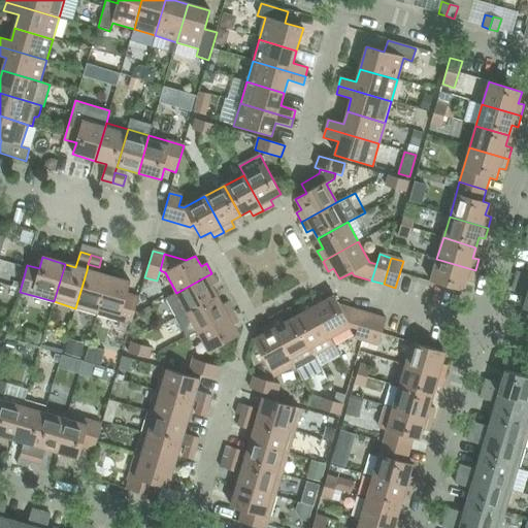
[(475,270),(436,259),(430,282),(463,291),(466,279),(472,282),(475,270)]
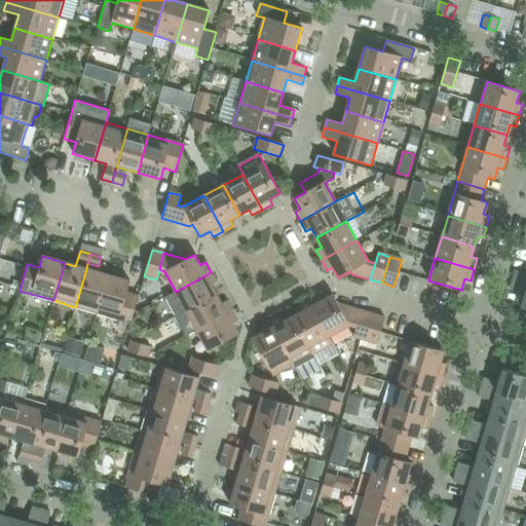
[(107,275),(86,269),(75,307),(97,313),(107,275)]
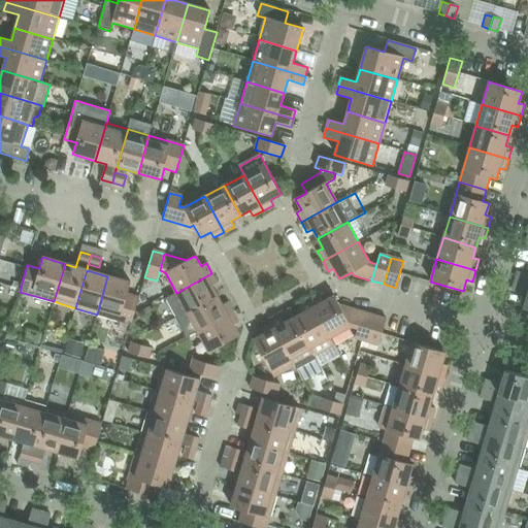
[(527,274),(517,271),(515,282),(527,285),(527,274)]
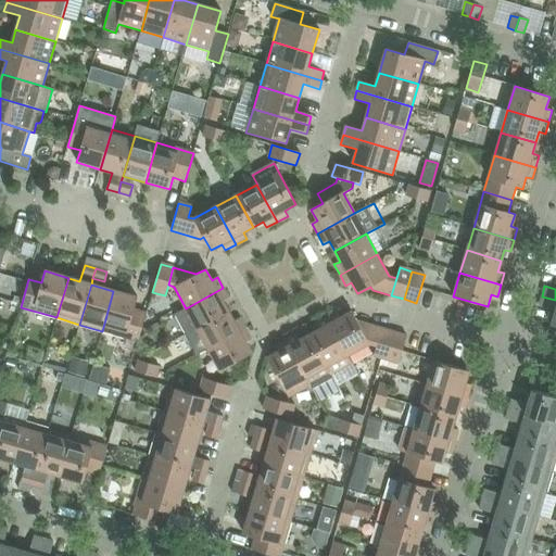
[(228,299),(224,289),(223,288),(186,308),(174,314),(186,335),(228,312),(223,301),(228,299)]
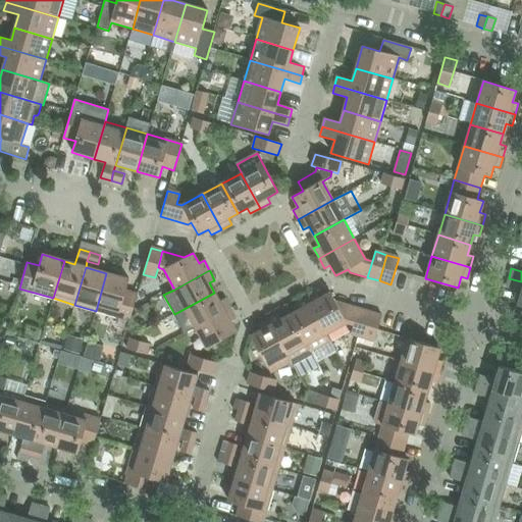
[(106,273),(96,311),(129,320),(138,295),(125,291),(128,279),(106,273)]
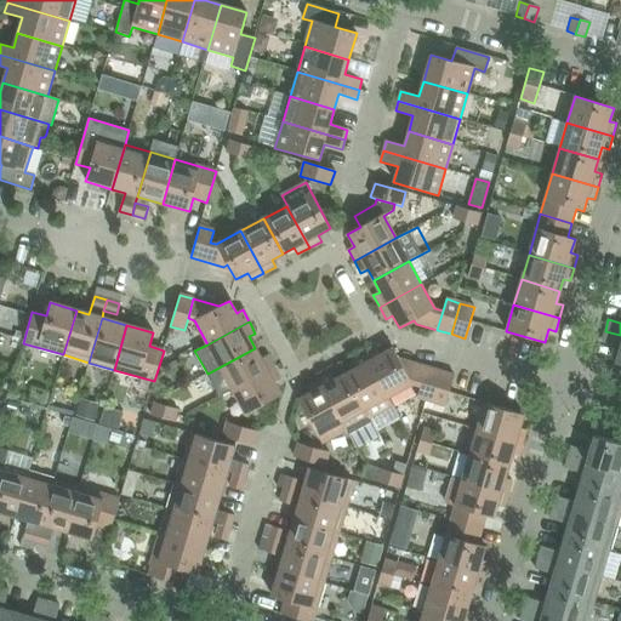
[(620,335),(605,331),(602,342),(620,347),(615,363),(620,364),(620,335)]
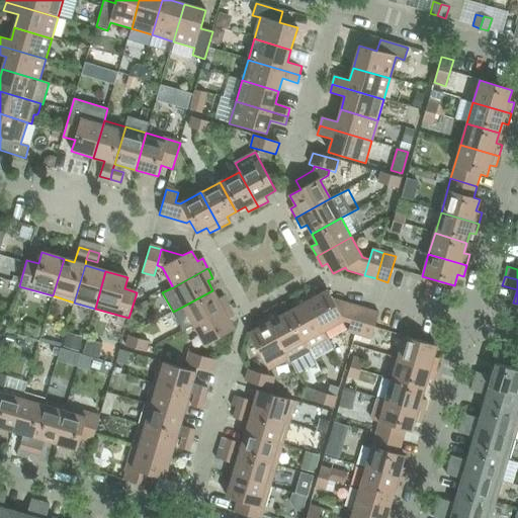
[(183,331),(193,326),(229,307),(223,296),(218,299),(212,290),(173,312),(183,331)]
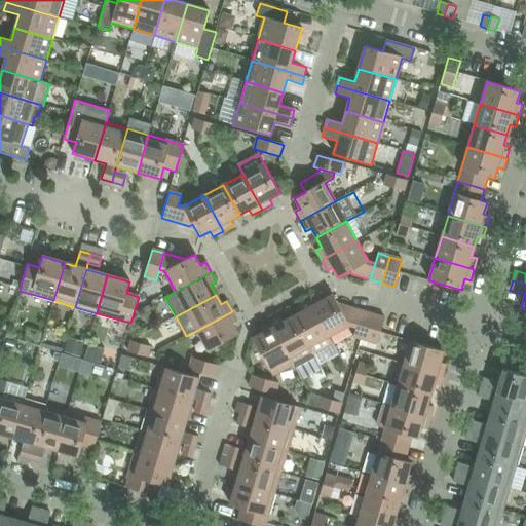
[(320,296),(309,301),(328,336),(349,326),(355,328),(361,311),(337,304),(333,296),(322,301),(320,296)]
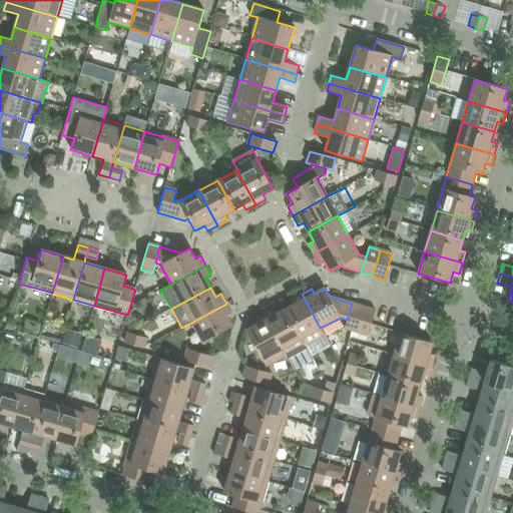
[(295,305),(286,310),(305,346),(324,336),(320,328),(302,294),(292,299),(295,305)]
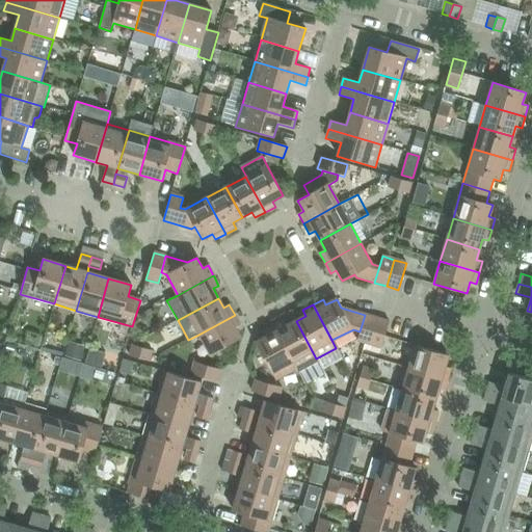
[(235,315),(198,335),(210,355),(240,339),(235,327),(240,325),(235,315)]
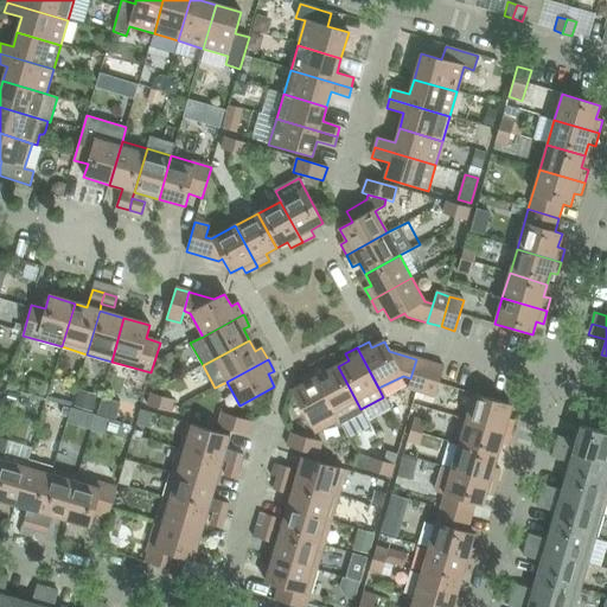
[(408,389),(421,394),(430,363),(416,359),(410,378),(408,389)]
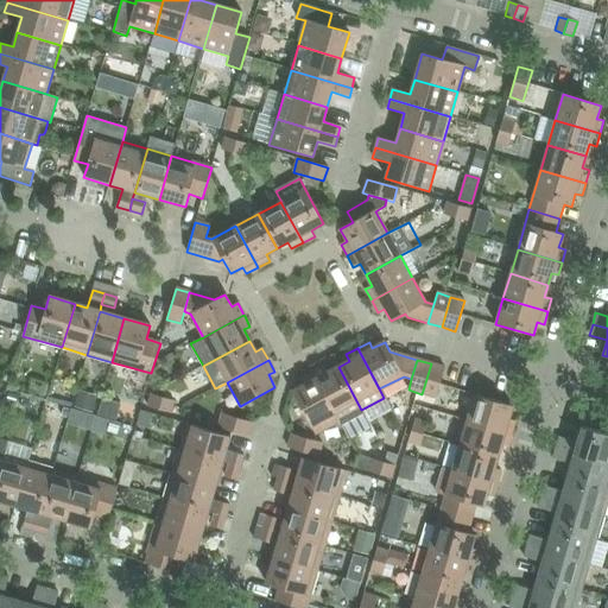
[(431,363),(422,394),(436,398),(444,367),(431,363)]
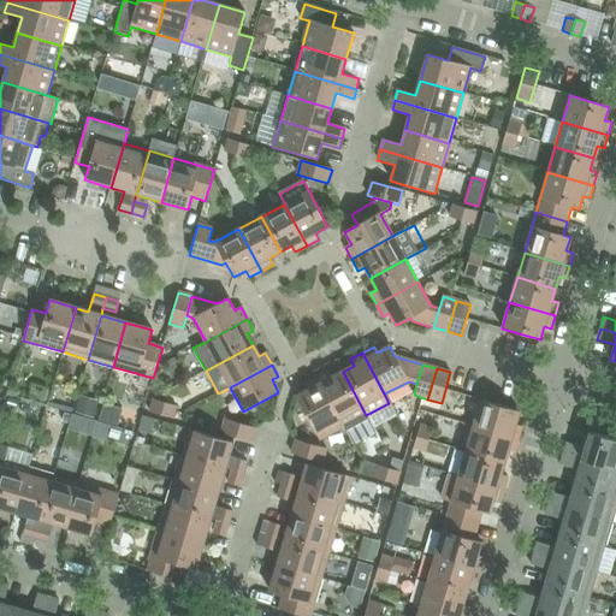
[(329,371),(317,378),(343,427),(345,432),(368,419),(366,415),(343,372),(331,378),(329,371)]
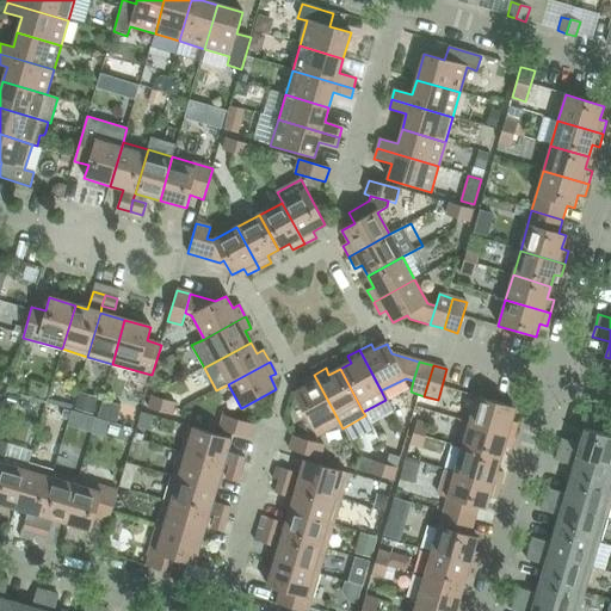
[(340,424),(314,375),(302,381),(306,387),(294,394),(316,437),(340,424)]
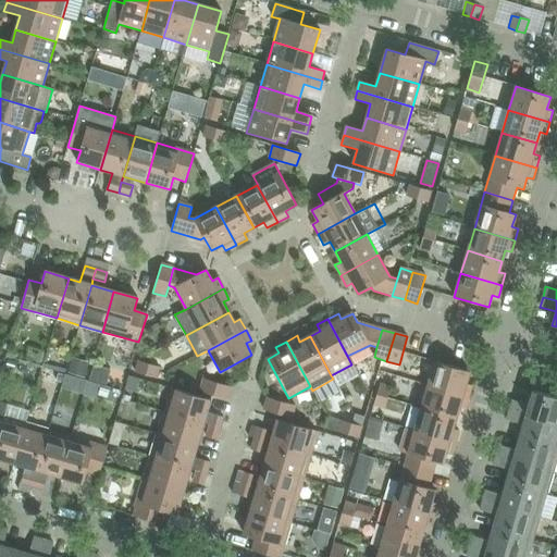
[(428,385),(469,397),(472,386),(466,384),(469,372),(435,362),(428,385)]
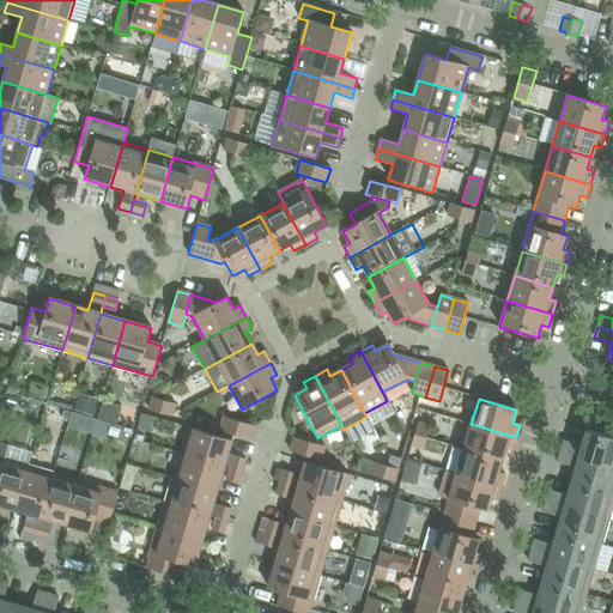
[(219,431),(250,439),(254,426),(224,417),(219,431)]
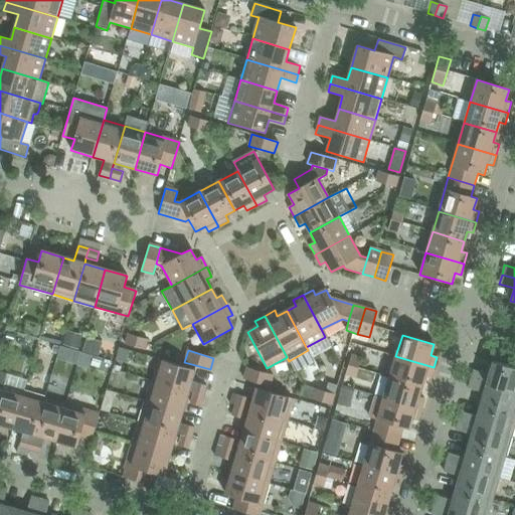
[(395,356),(389,377),(421,386),(424,376),(430,378),(434,367),(395,356)]
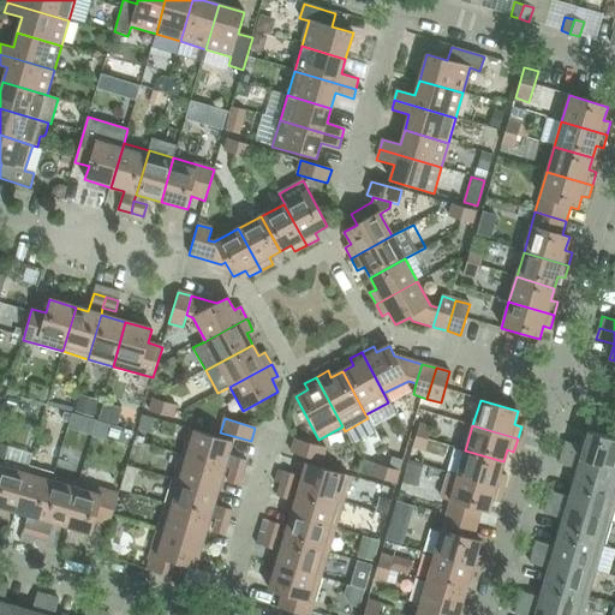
[(187,429),(180,455),(225,469),(231,470),(234,458),(228,455),(232,442),(187,429)]
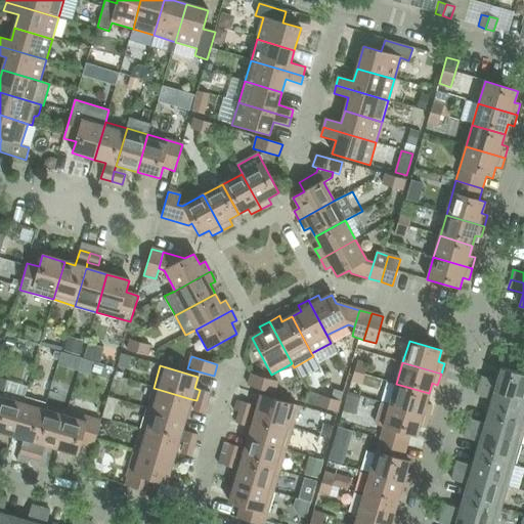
[(482,377),(479,386),(523,398),(523,375),(501,368),(497,381),(482,377)]
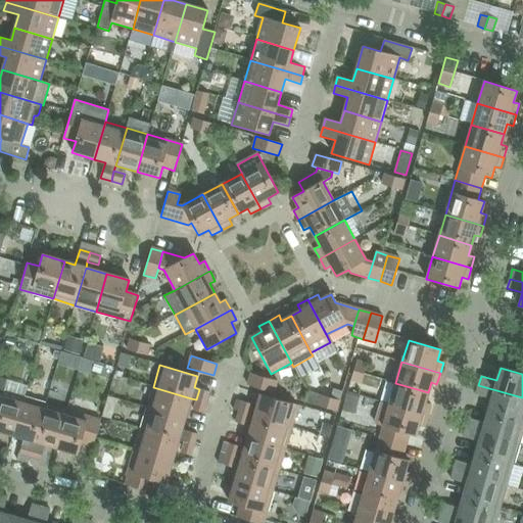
[(250,373),(247,385),(274,393),(277,381),(250,373)]
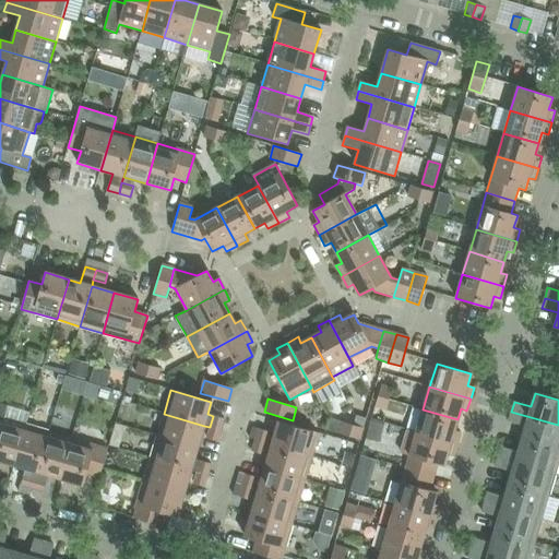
[(423,409),(416,432),(456,444),(460,432),(454,431),(458,419),(423,409)]
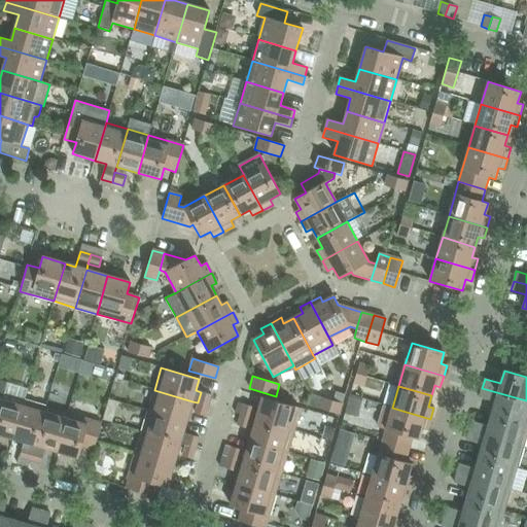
[(494,402),(491,414),(526,424),(526,400),(482,388),(479,397),(494,402)]
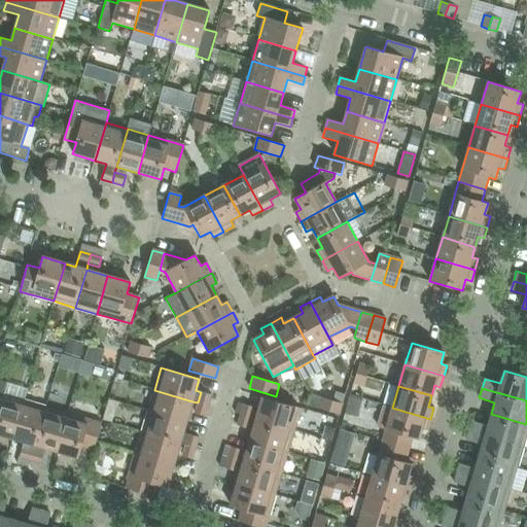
[(154,390),(148,411),(186,422),(192,401),(154,390)]
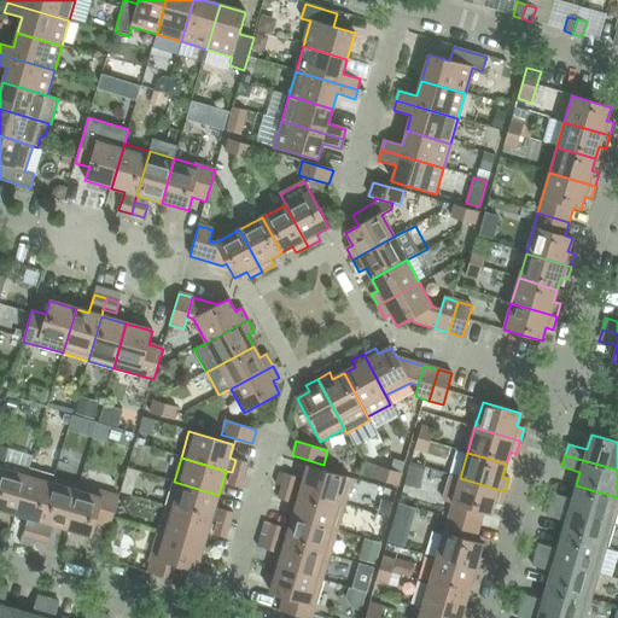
[(235,460),(232,472),(244,476),(248,464),(235,460)]
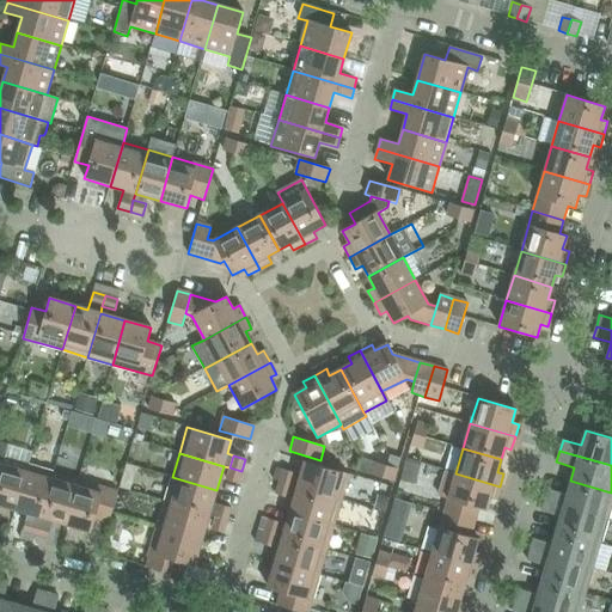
[(0,505),(16,509),(28,466),(0,457),(0,505)]
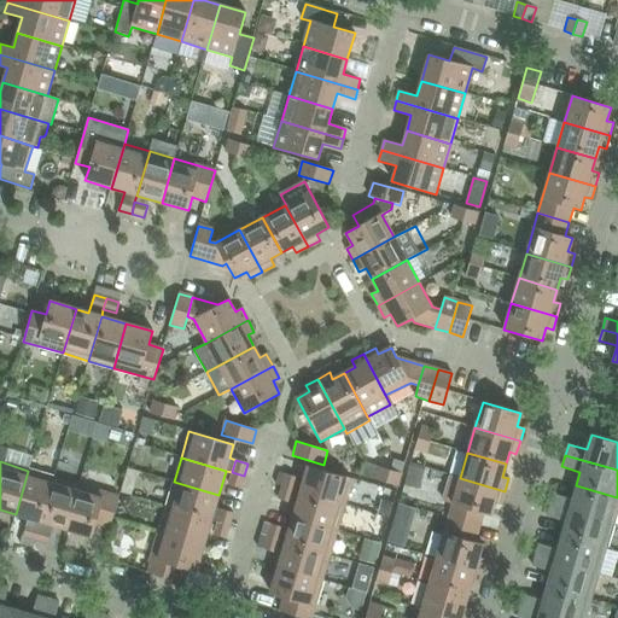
[(308,466),(299,493),(344,505),(353,479),(308,466)]
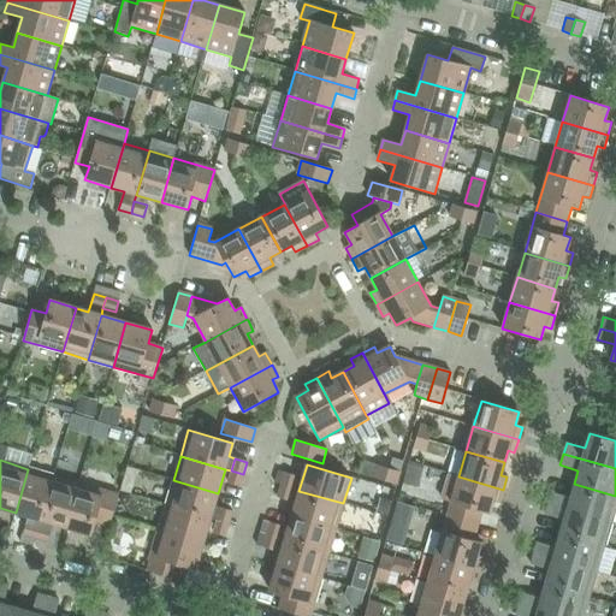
[(389,468),(377,465),(373,478),(385,481),(389,468)]
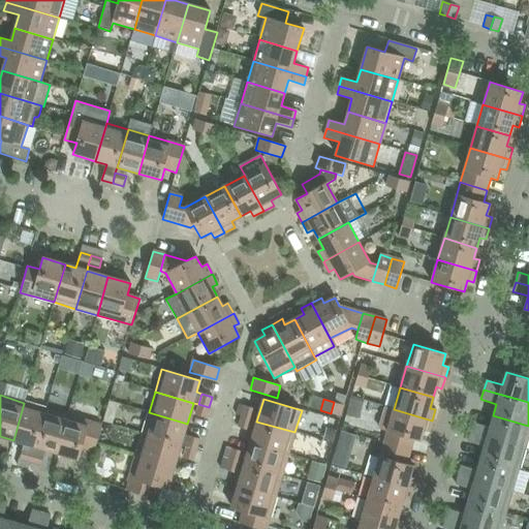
[(343,405),(334,402),(331,413),(340,415),(343,405)]
